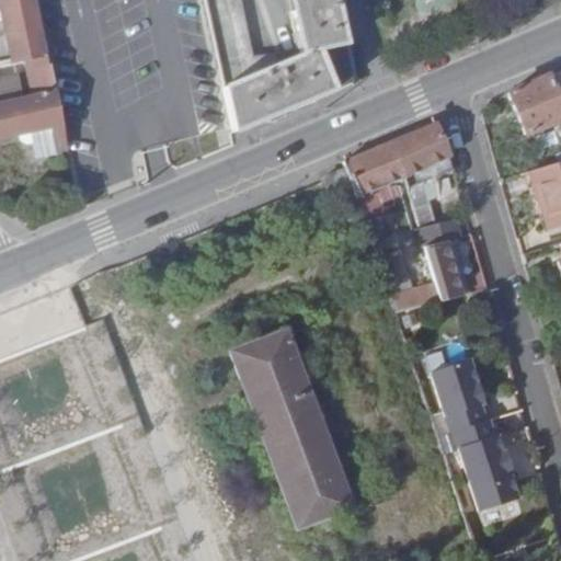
[(1,0),(2,1),(9,30),(15,63),(26,60),(30,69),(35,94),(26,95),(0,102),(0,136),(32,128),(55,123),(60,148),(68,147),(35,0),(1,0)]
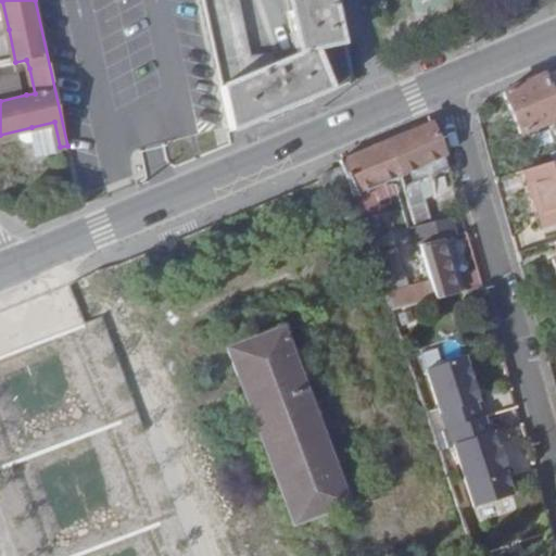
[(202,0),(215,51),(232,133),(351,80),(332,0),(286,0),(293,30),(299,52),(257,70),(251,52),(239,0),(202,0)]
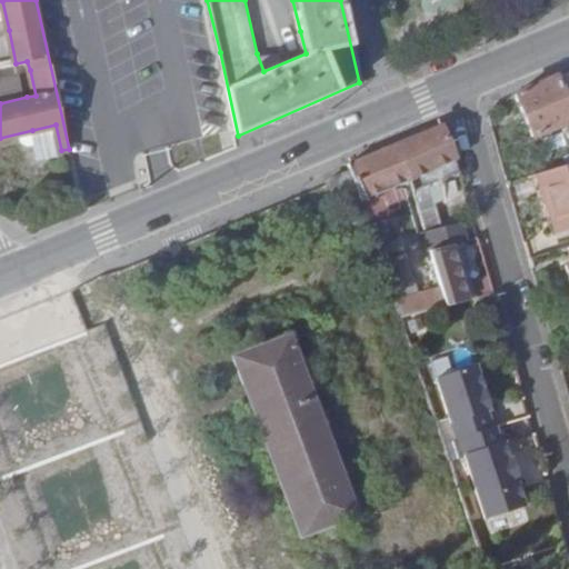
[(16,63),(9,30),(0,32),(0,76),(20,72),(30,70),(27,61),(16,63)]
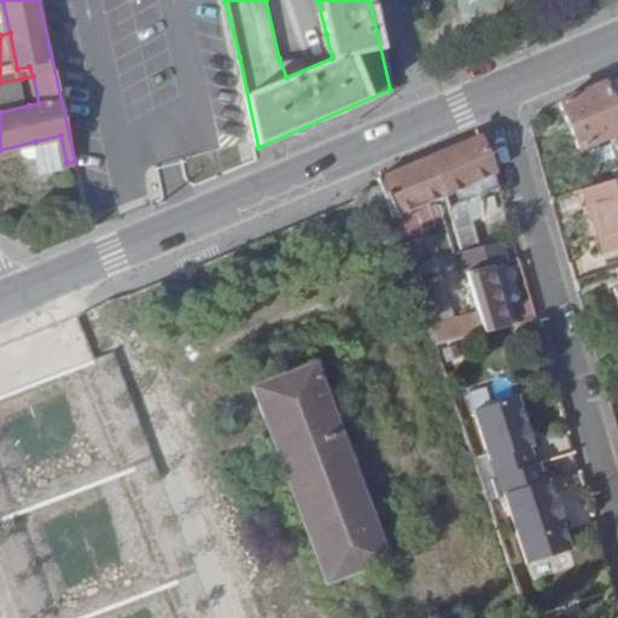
[(0,112),(29,105),(22,79),(0,82),(0,112)]
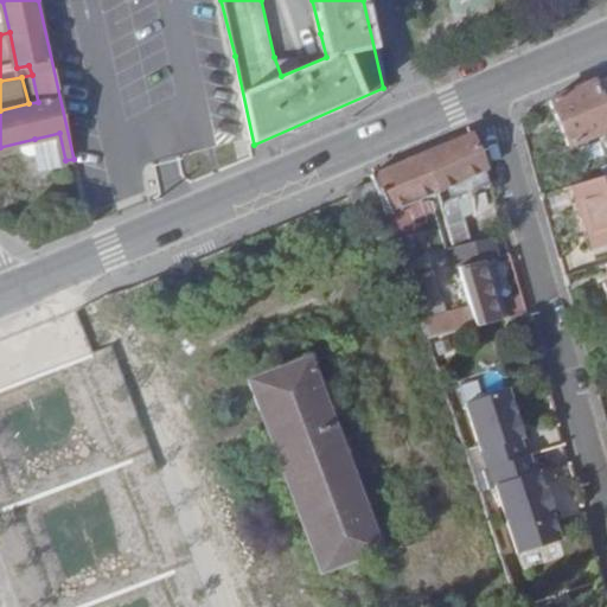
[(606,116),(592,82),(549,101),(568,147),(606,129),(606,116)]
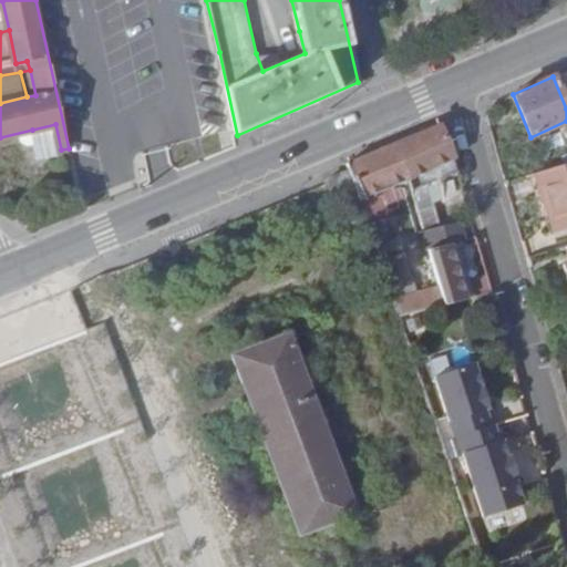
[(38,155),(61,150),(55,124),(32,130),(38,155)]
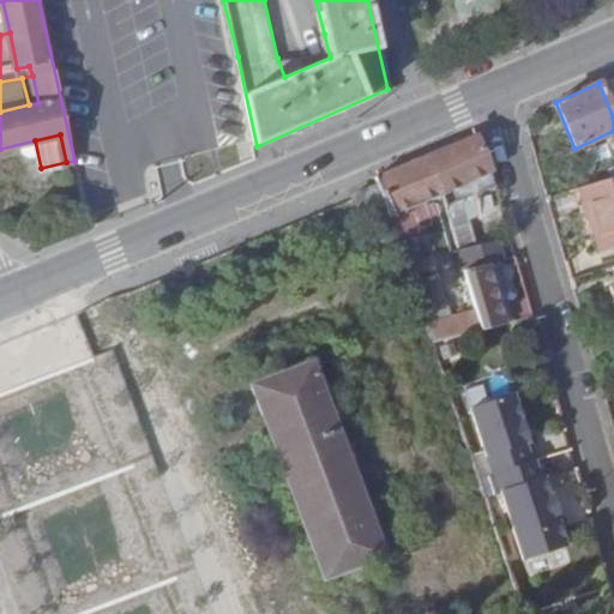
[(475,134),(457,142),(463,152),(480,145),(475,134)]
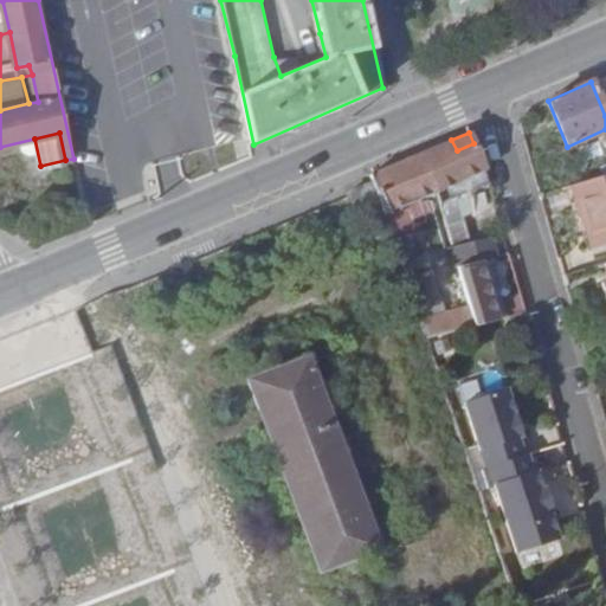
[(451,140),(419,154),(431,189),(451,247),(469,242),(461,213),(487,202),(481,186),(489,184),(484,166),(474,143),(457,150),(451,140)]
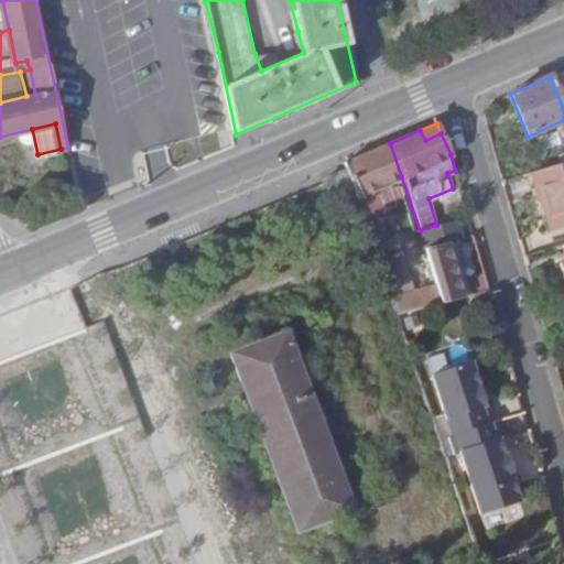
[(390,143),(345,162),(347,170),(356,196),(401,176),(390,143)]
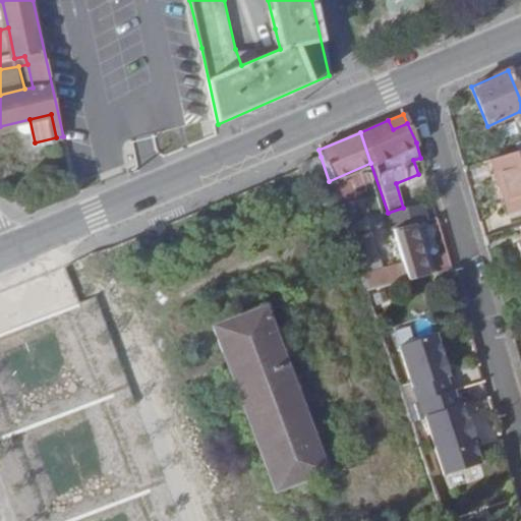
[(520,150),(491,159),(507,214),(520,210),(520,150)]
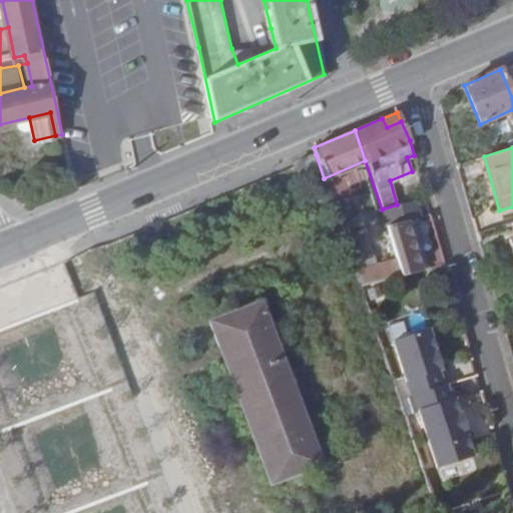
[(324,178),(316,154),(293,161),(301,183),(310,180),(317,198),(329,194),(324,178)]
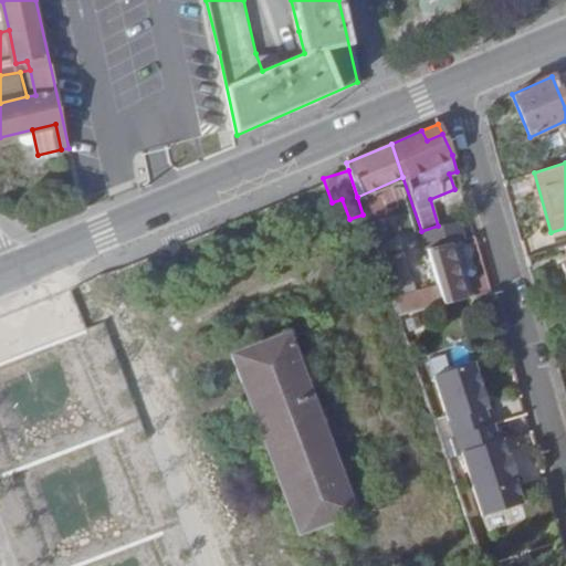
[(457,222),(421,233),(427,250),(449,244),(462,240),(457,222)]
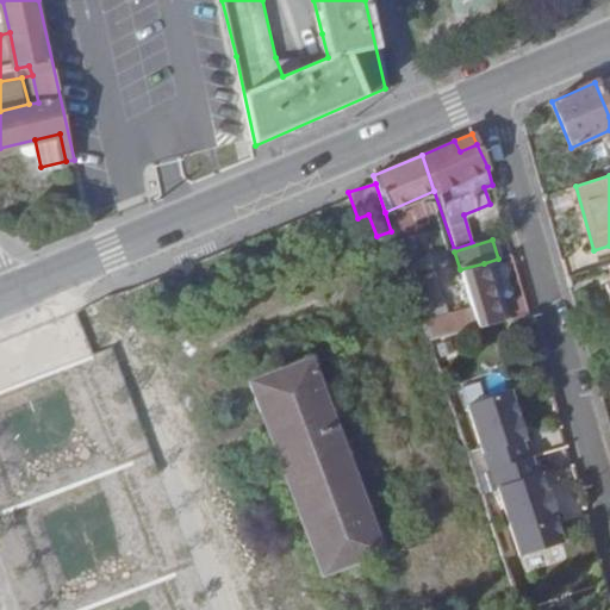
[(460,269),(480,328),(530,313),(524,294),(496,303),(484,263),(460,269)]
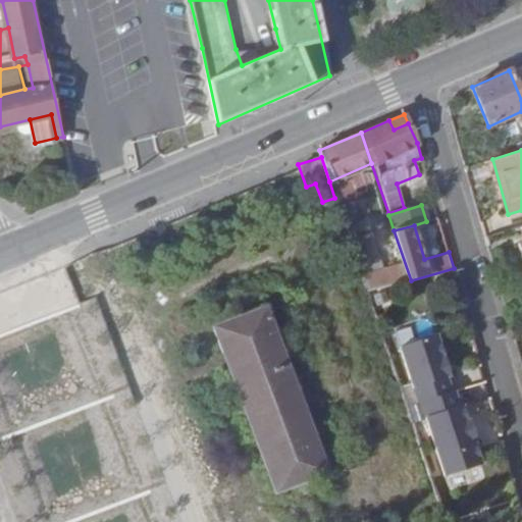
[(262,307),(211,326),(273,491),(325,472),(262,307)]
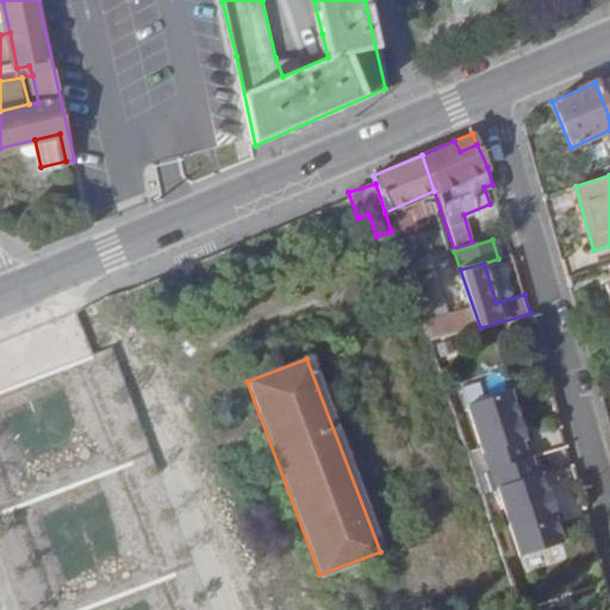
[(512,399),(470,412),(487,472),(528,459),(530,458),(512,399)]
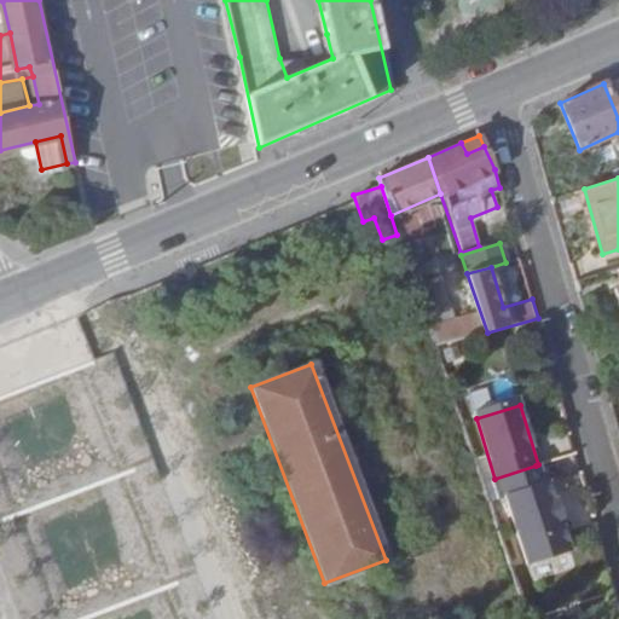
[(536,466),(495,479),(501,497),(504,497),(542,485),(536,466)]
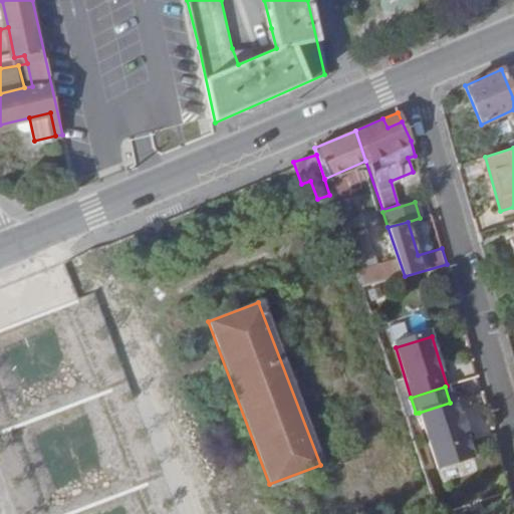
[(440,477),(477,465),(469,443),(471,442),(466,426),(464,426),(459,412),(456,414),(453,402),(450,403),(419,413),(440,477)]
